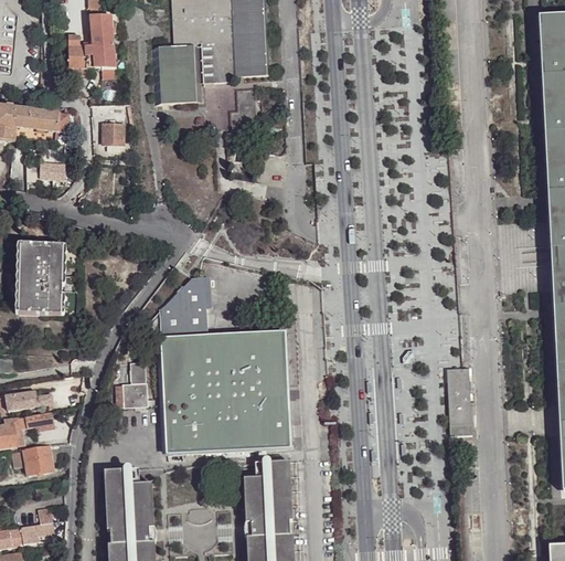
[(212,41),(228,40),(227,14),(226,0),(171,0),(173,44),(198,42),(201,42),(212,41)]
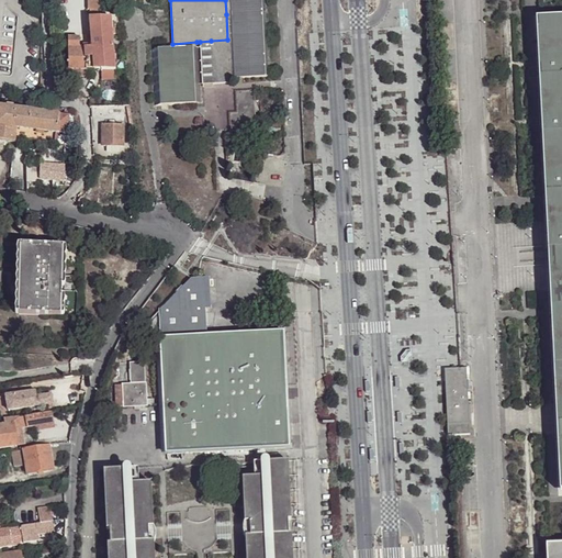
[(225,0),(226,14),(266,13),(263,0),(225,0)]
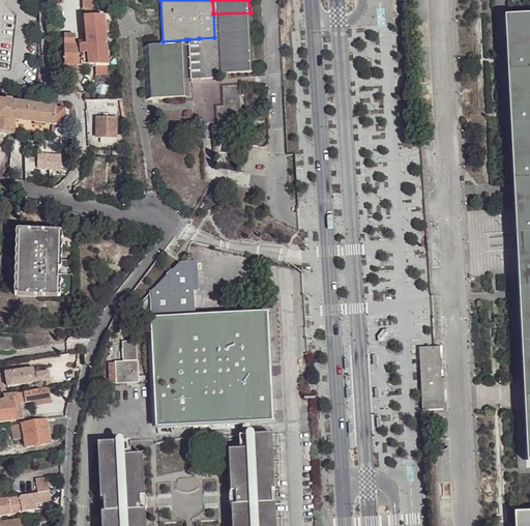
[(251,12),(213,13),(214,37),(252,37),(251,12)]
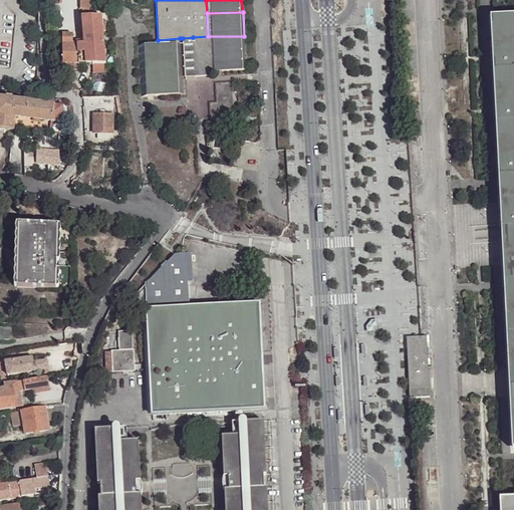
[(513,12),(501,13),(503,55),(511,230),(513,300),(513,12)]
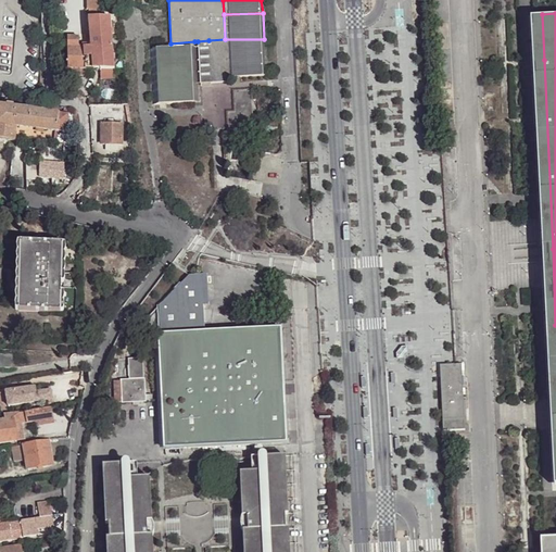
[(99,14),(88,14),(90,44),(112,44),(109,14),(99,14)]
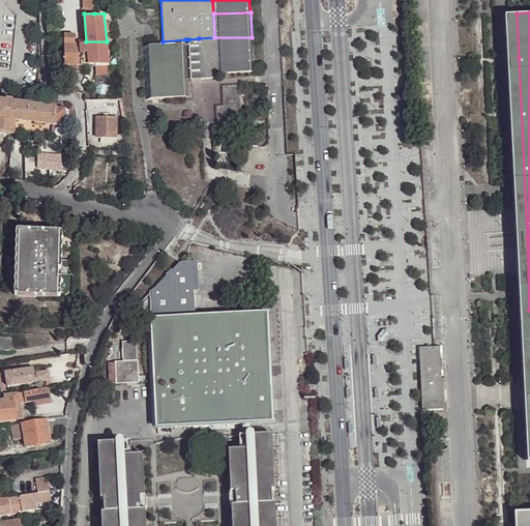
[(529,310),(527,237),(517,13),(505,15),(516,237),(518,291),(523,389),(528,459),(529,458),(529,310)]
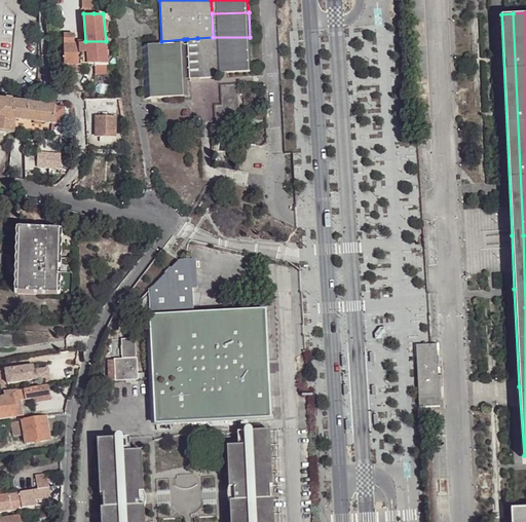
[(64,33),(65,63),(81,63),(79,42),(75,41),(75,32),(64,33)]
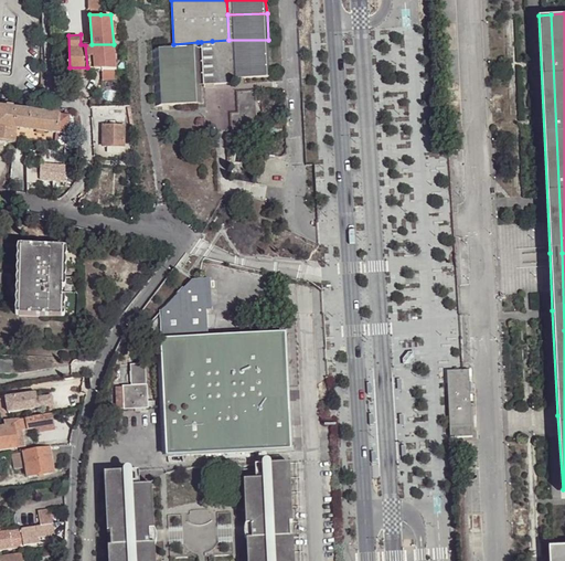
[(212,41),(214,81),(231,81),(232,76),(268,75),(268,40),(212,41)]
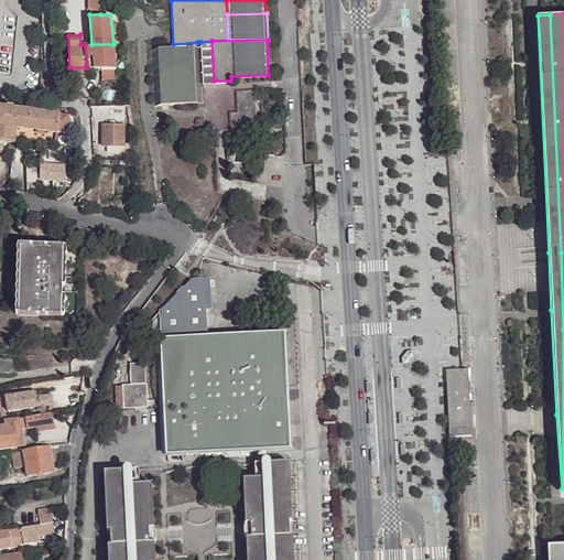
[(206,41),(201,42),(203,82),(214,81),(212,41),(206,41)]
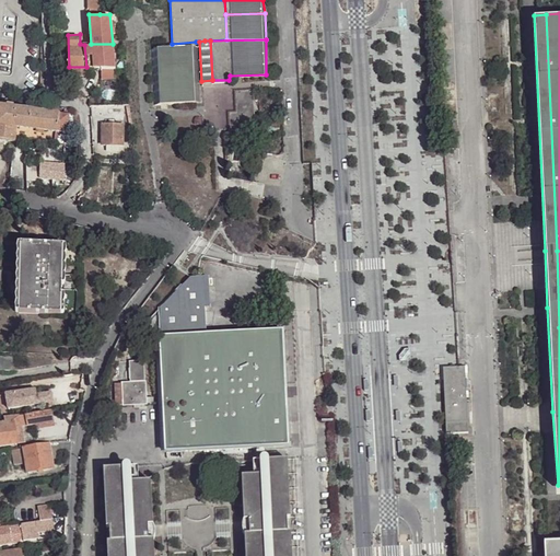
[(197,100),(196,42),(172,44),(151,45),(153,102),(197,100)]
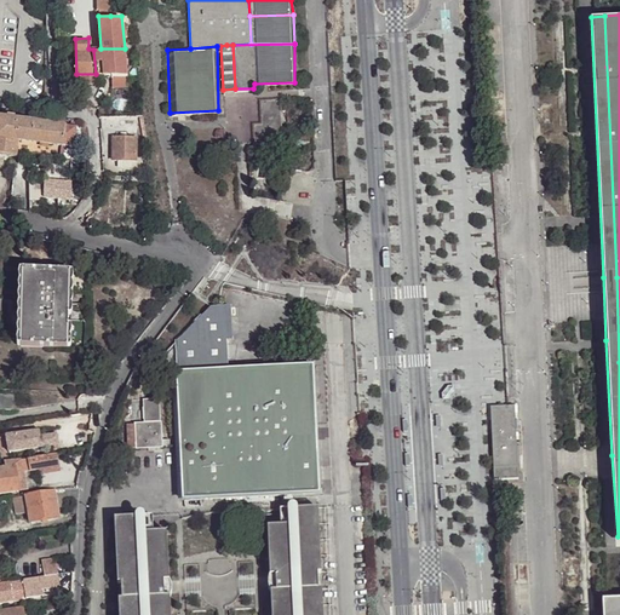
[(127,85),(125,49),(101,49),(93,50),(96,74),(110,74),(110,85),(127,85)]
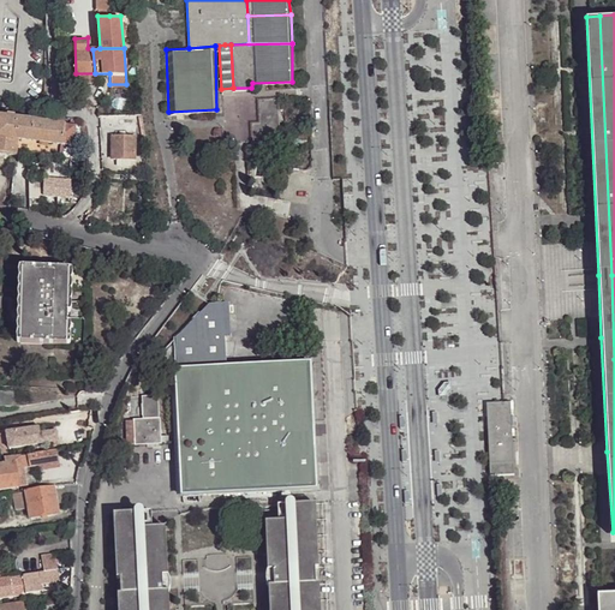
[(251,139),(280,138),(279,94),(257,94),(258,118),(250,118),(251,139)]
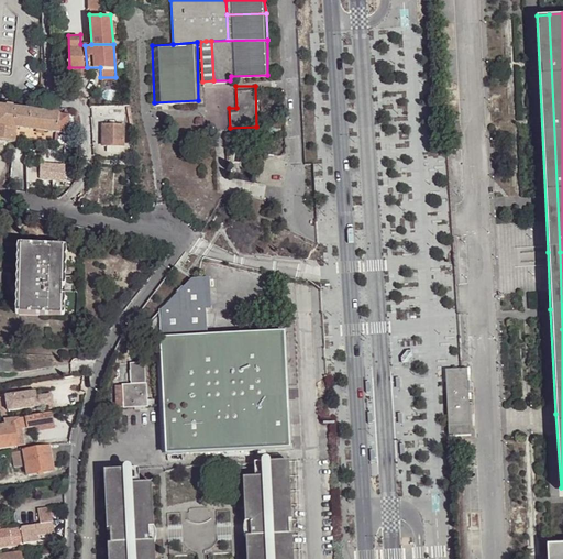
[(8,105),(0,103),(0,136),(13,140),(18,106),(8,105)]
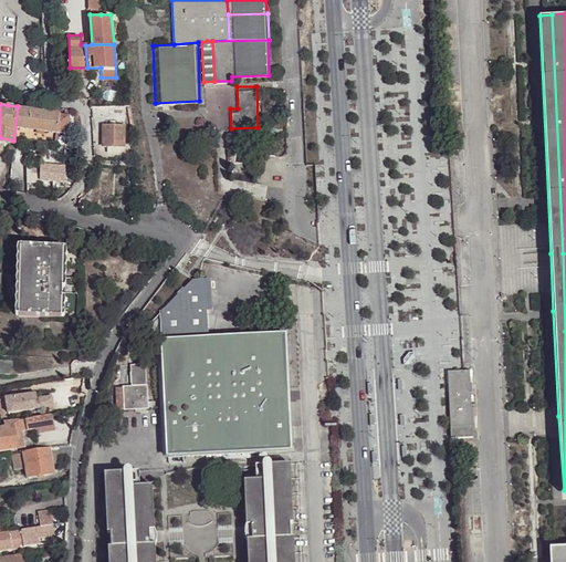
[(70,113),(59,112),(18,106),(13,141),(27,142),(29,127),(67,132),(69,122),(70,113)]
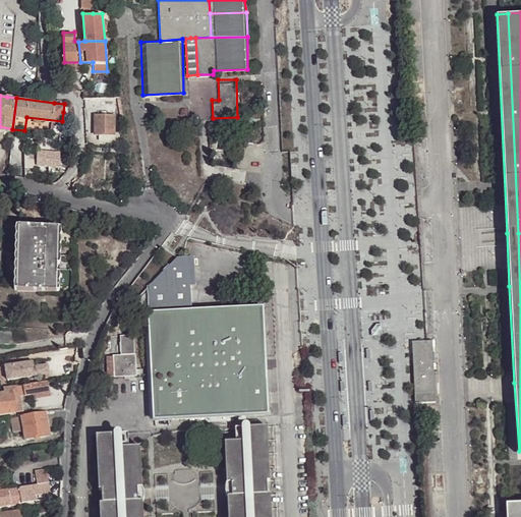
[(95,113),(95,132),(114,132),(114,113),(95,113)]
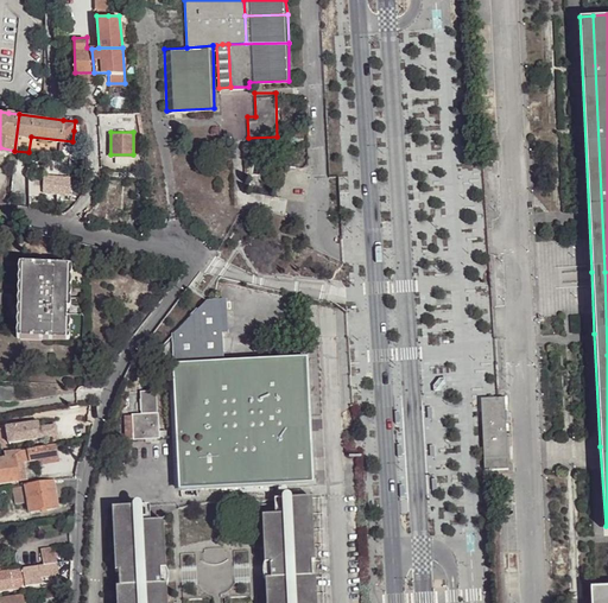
[(29,173),(30,203),(44,207),(43,173),(29,173)]
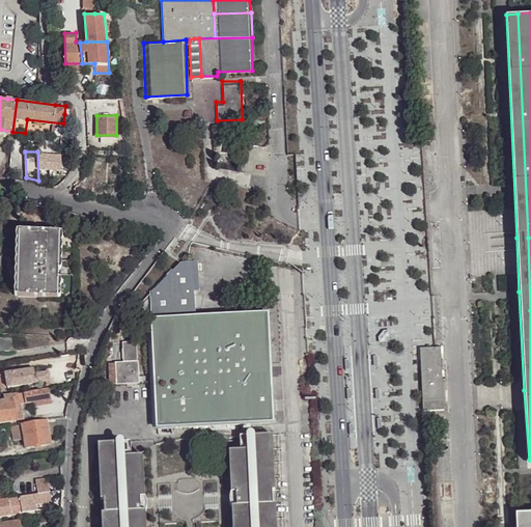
[(21,228),(19,295),(58,296),(60,229),(21,228)]
